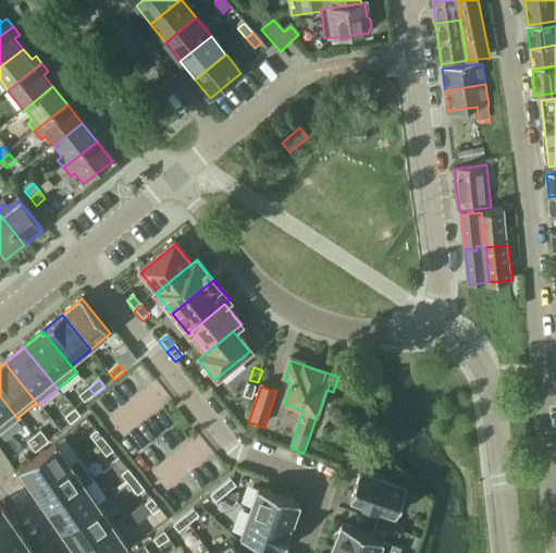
[(85,404),(95,395),(89,389),(79,396),(85,404)]
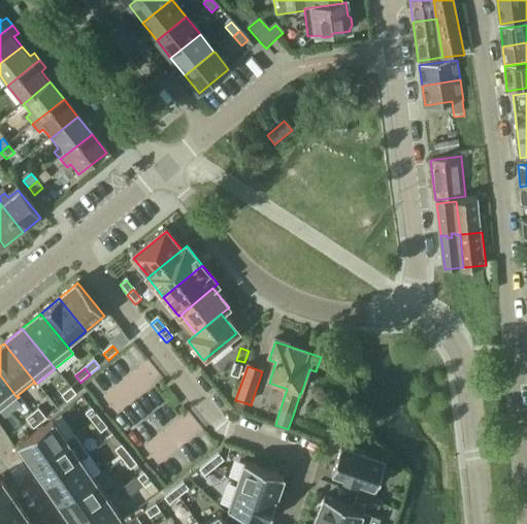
[(0,375),(0,413),(18,398),(0,375)]
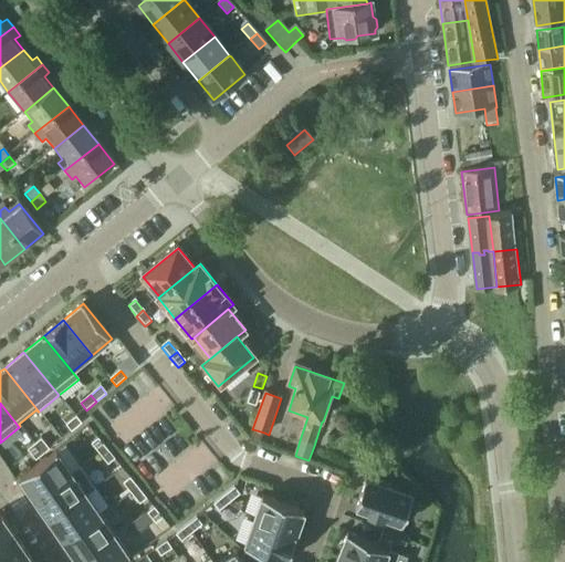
[(76,417),(66,426),(72,433),(82,424),(76,417)]
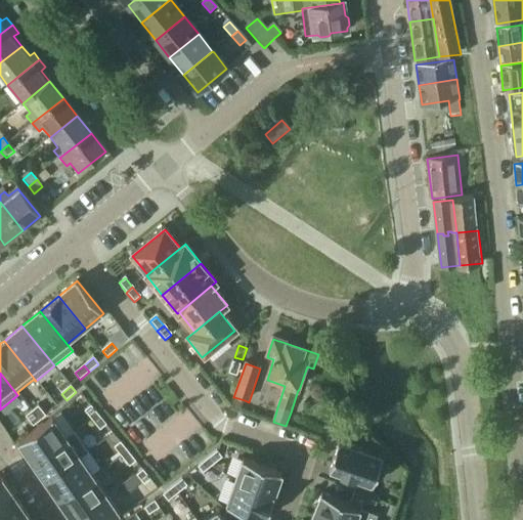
[(99,416),(91,406),(85,412),(92,421),(99,416)]
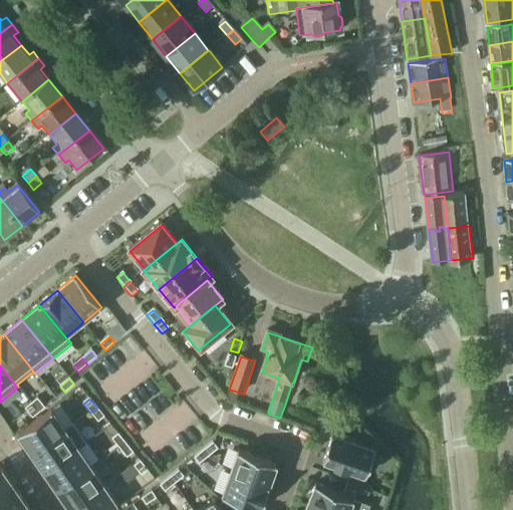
[(45,409),(37,400),(31,405),(39,414),(45,409)]
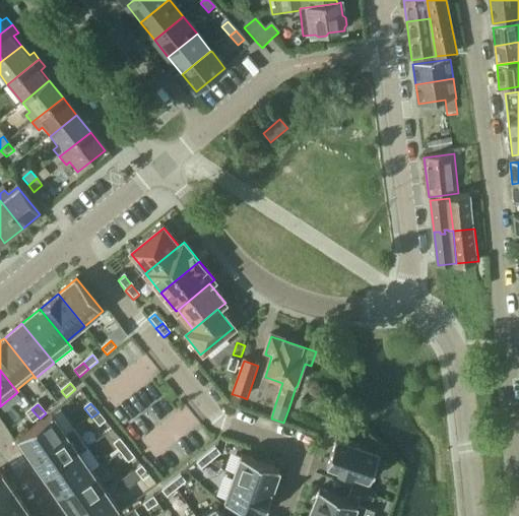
[(40,418),(31,409),(25,414),(33,424),(40,418)]
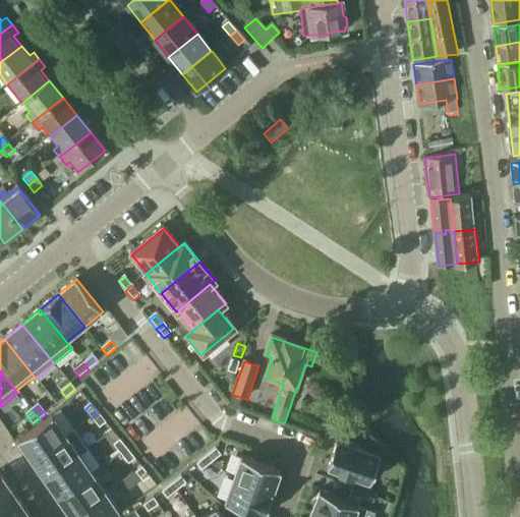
[(106,423),(99,413),(92,418),(100,428),(106,423)]
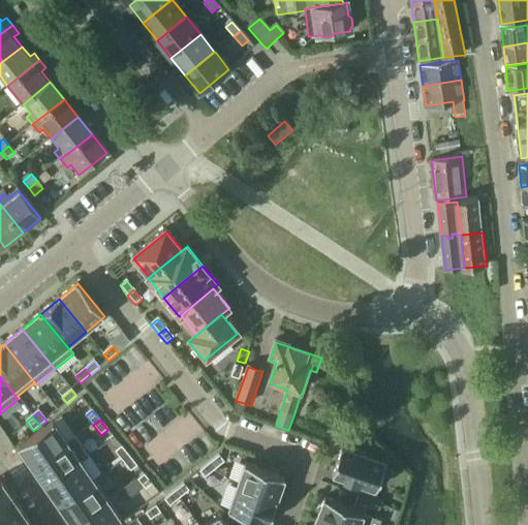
[(54,423),(19,446),(33,467),(67,443),(54,423)]
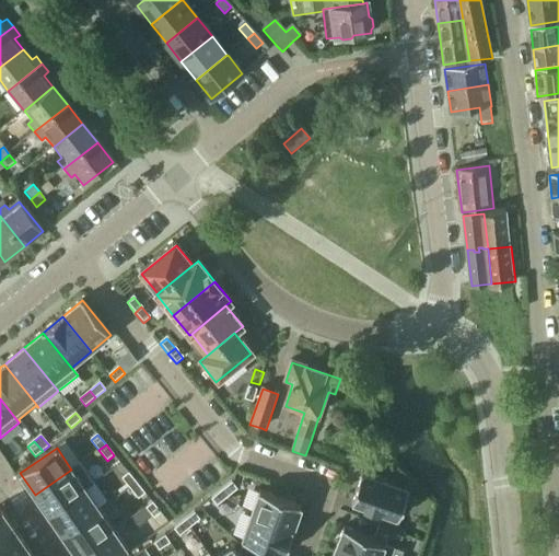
[(80,464),(35,495),(49,516),(85,490),(94,484),(80,464)]
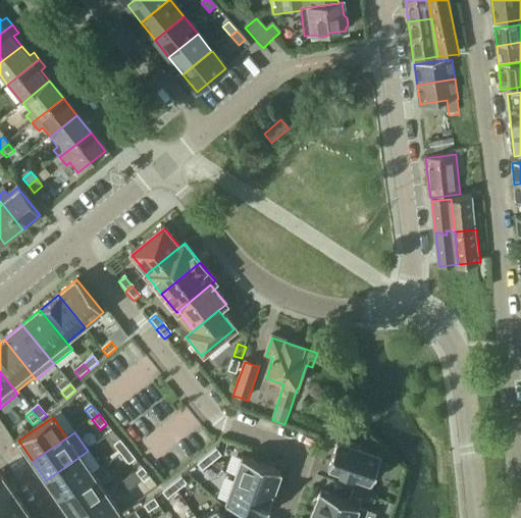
[(127,451),(120,442),(114,447),(121,456),(127,451)]
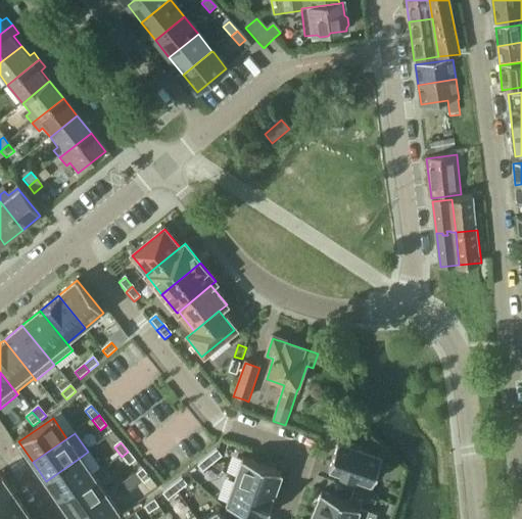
[(382,458),(338,442),(329,470),(373,485),(382,458)]
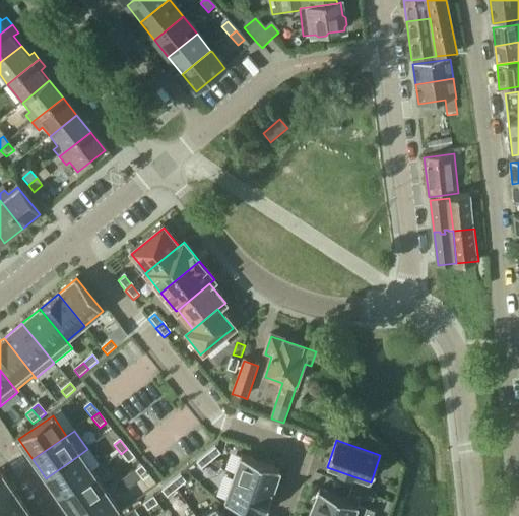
[(220,454),(215,448),(206,456),(211,462),(220,454)]
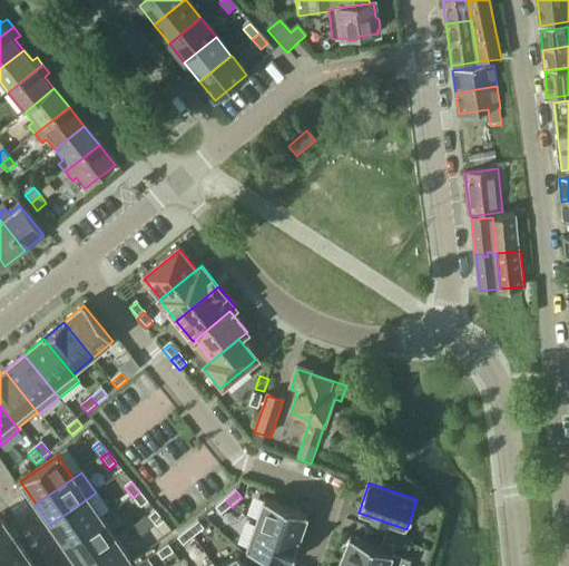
[(148,503),(139,493),(133,498),(141,508),(148,503)]
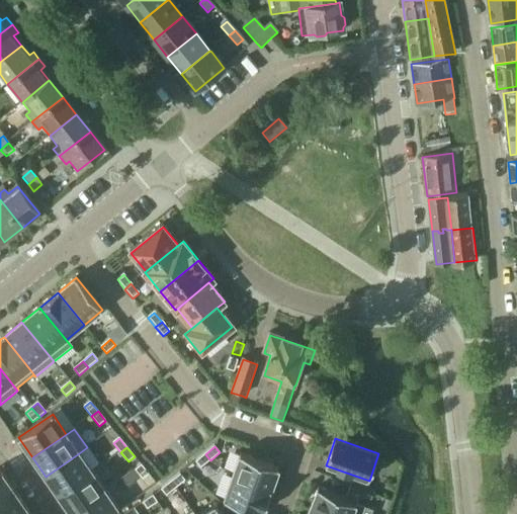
[(92,472),(79,453),(46,477),(59,496),(92,472)]
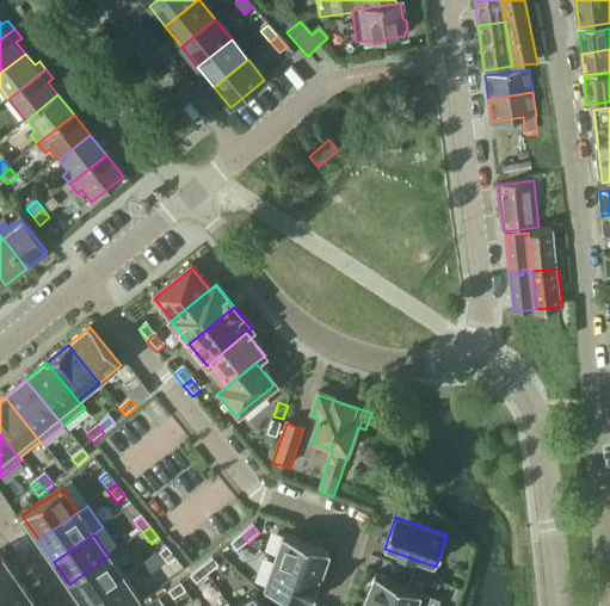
[(236,552),(248,543),(242,536),(230,544),(236,552)]
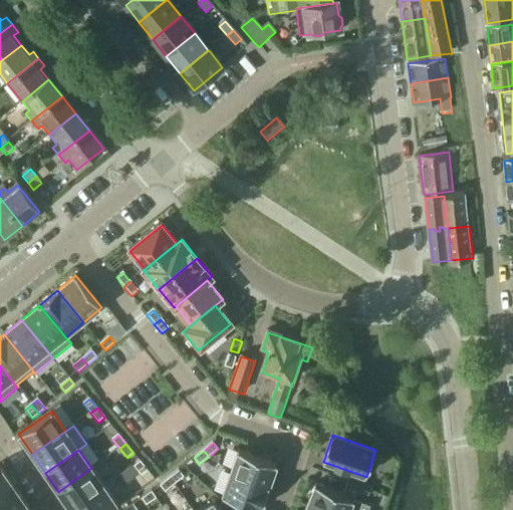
[(269,488),(277,465),(238,451),(230,474),(269,488)]
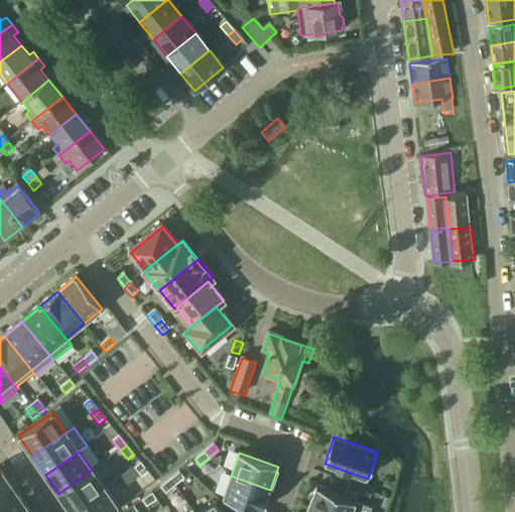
[(148,473),(141,464),(134,469),(142,478),(148,473)]
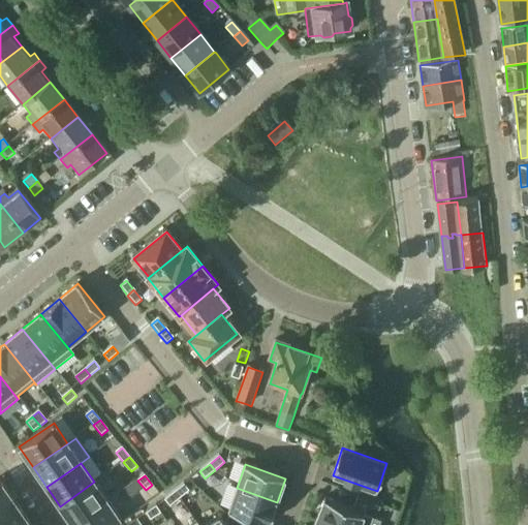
[(0,507),(12,499),(0,482),(0,507)]
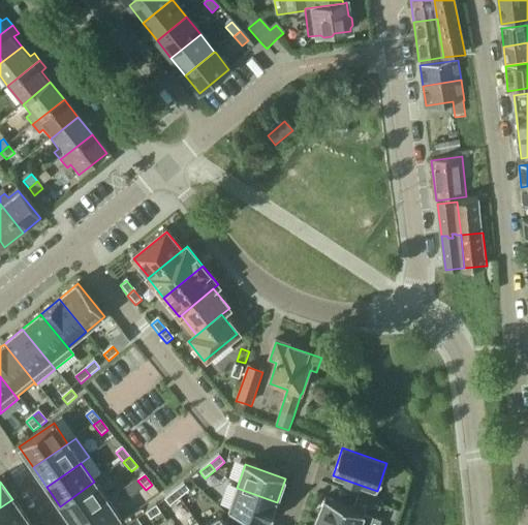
[(74,524),(107,501),(94,482),(60,506),(72,524),(74,524)]
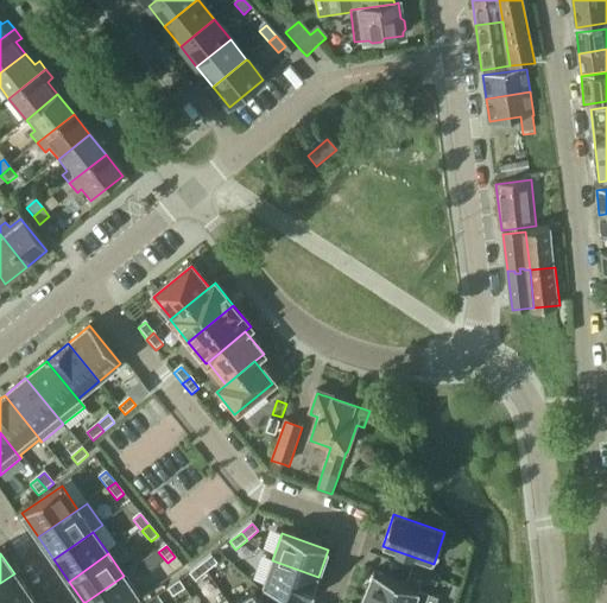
[(156,556),(145,564),(151,573),(159,567),(158,566),(162,563),(156,556)]
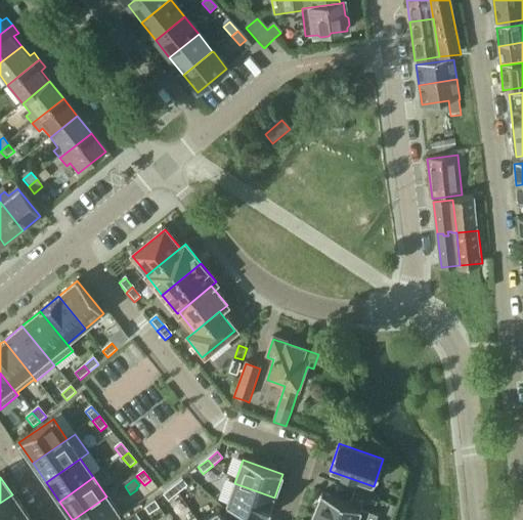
[(182,480),(173,487),(178,494),(187,486),(182,480)]
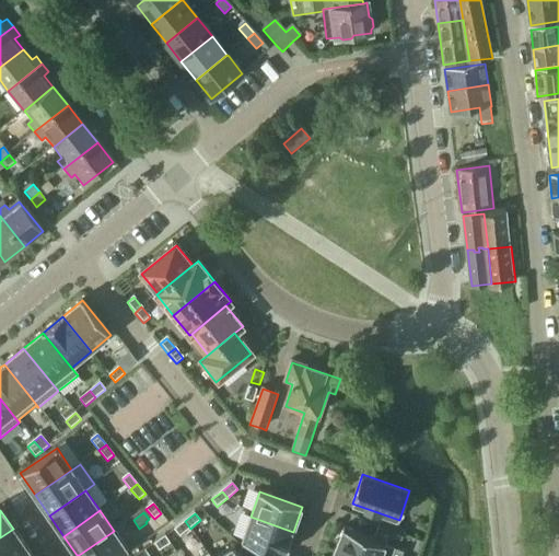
[(284,555),(293,532),(251,517),(242,542),(281,555),(284,555)]
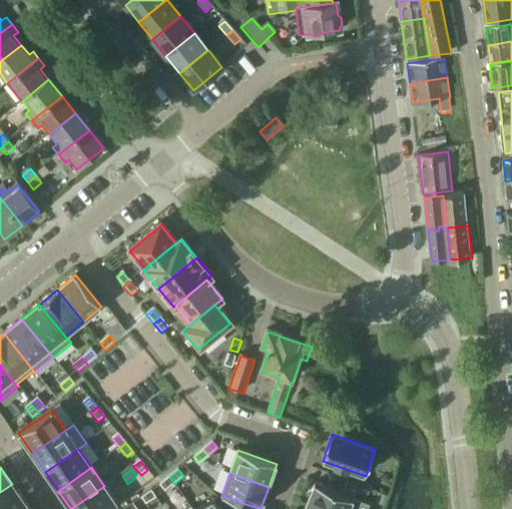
[(164,491),(174,484),(169,477),(159,485),(164,491)]
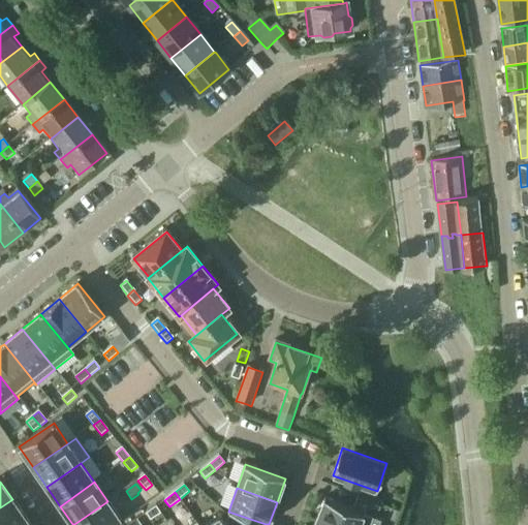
[(359,494),(356,501),(368,505),(371,498),(359,494)]
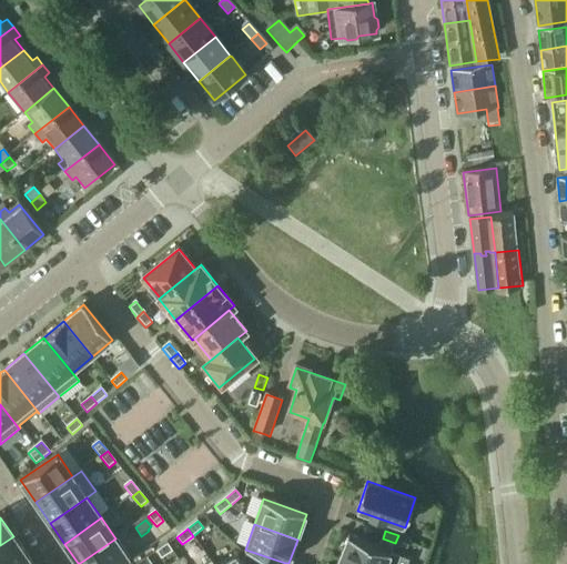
[(411,540),(398,535),(395,543),(407,549),(411,540)]
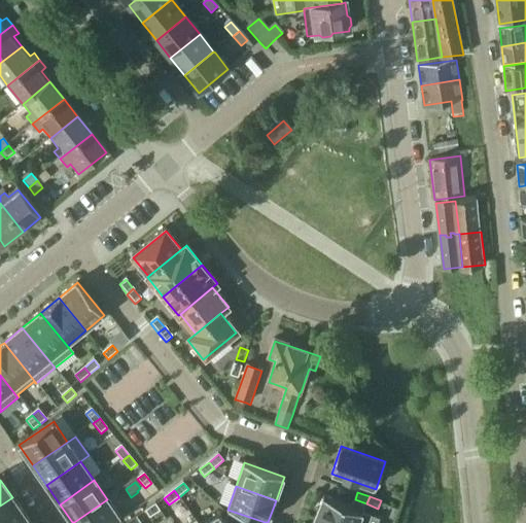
[(14,522),(25,516),(12,497),(0,506),(0,522),(14,522)]
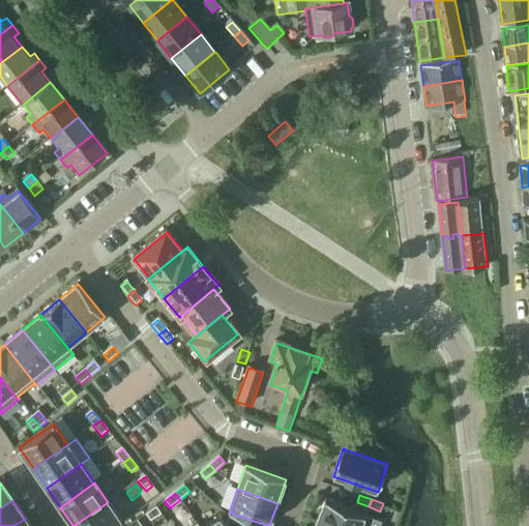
[(326,500),(316,524),(319,525),(371,525),(374,520),(326,500)]
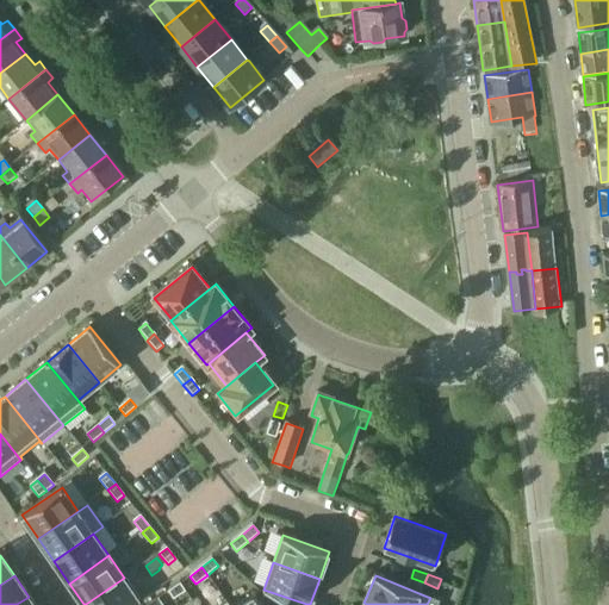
[(136,604),(141,602),(124,578),(86,604),(136,604)]
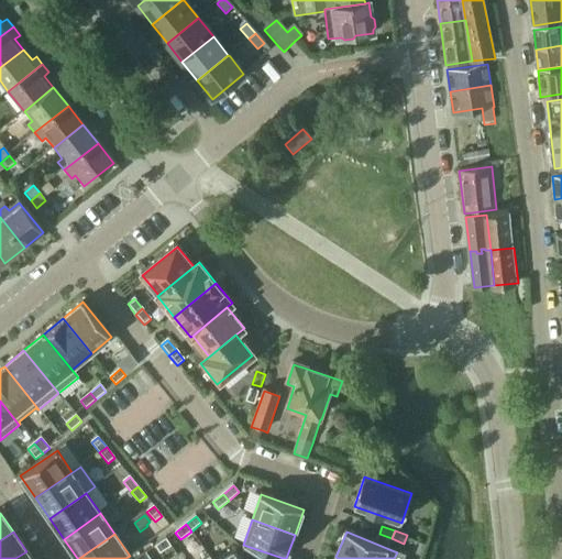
[(172,547),(166,539),(155,547),(161,554),(172,547)]
